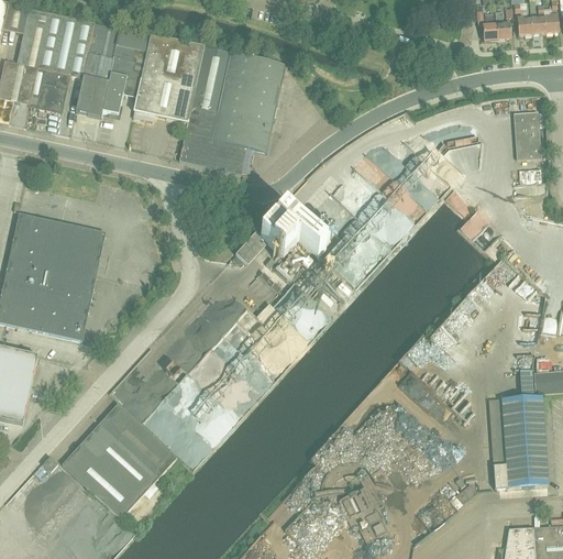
[(23,32),(29,7),(9,2),(3,28),(23,32)]
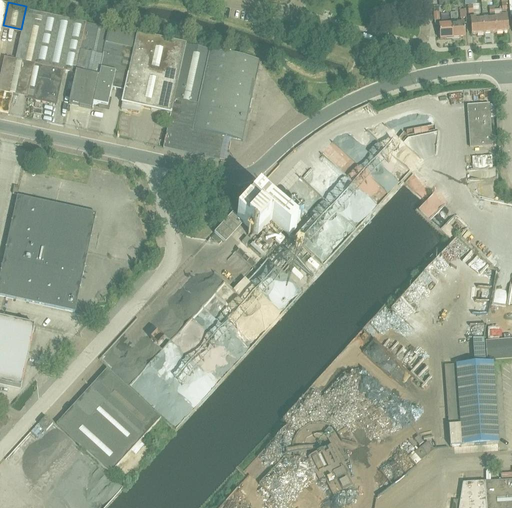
[(75,69),(86,19),(26,6),(21,29),(36,32),(30,60),(34,60),(29,86),(31,86),(29,95),(32,96),(56,101),(63,67),(75,69)]
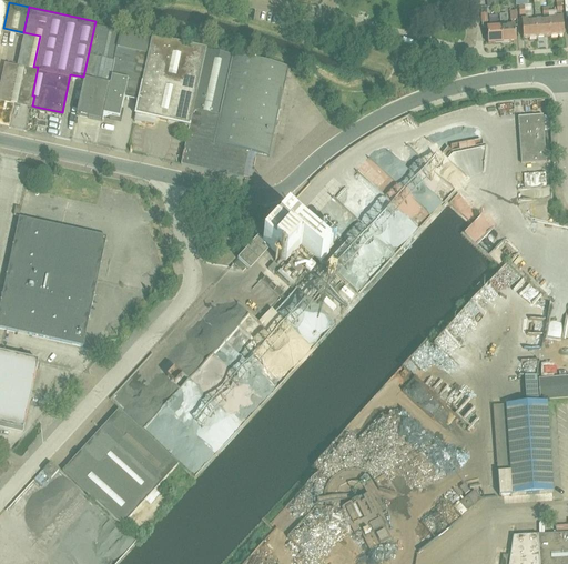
[(514,21),(507,22),(506,10),(499,10),(500,22),(501,39),(516,38),(514,21)]
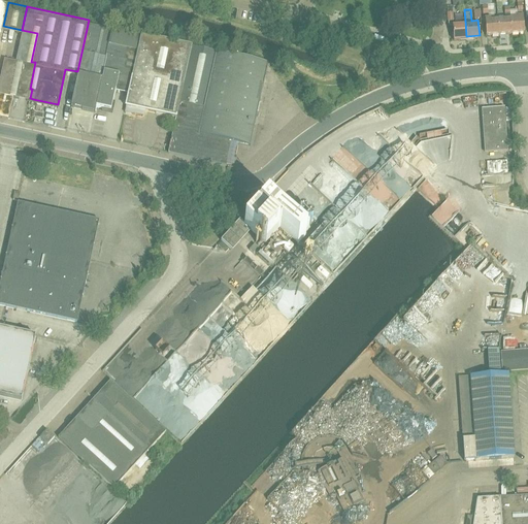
[(509,14),(510,30),(524,29),(523,11),(517,12),(517,14),(509,14)]
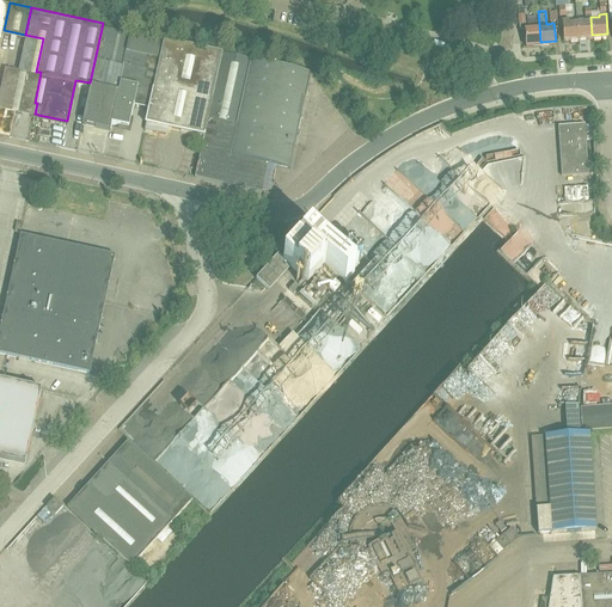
[(577,36),(576,18),(568,19),(568,17),(562,17),(563,37),(577,36)]
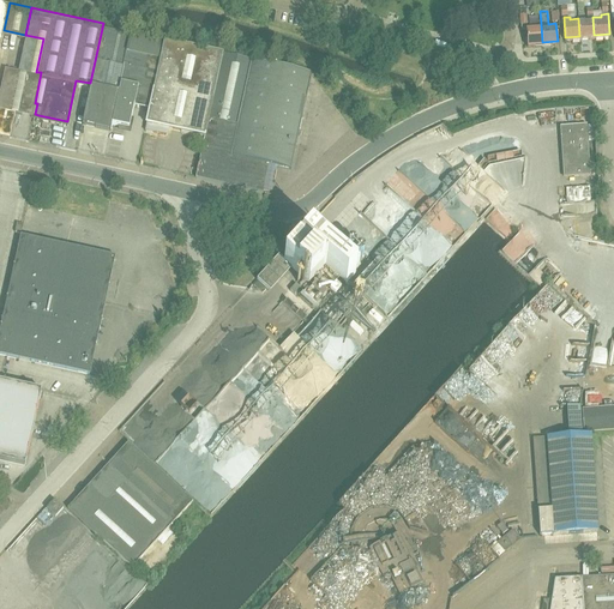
[(579,36),(594,35),(593,17),(578,18),(579,36)]
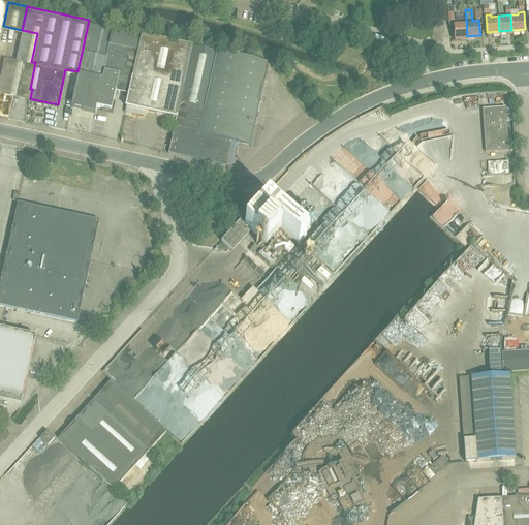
[(95,109),(96,103),(113,26),(89,20),(78,71),(71,103),(95,109)]
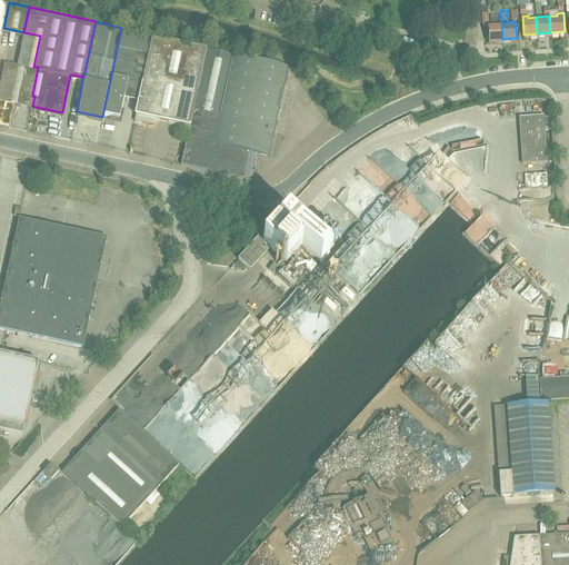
[(488,40),(502,39),(501,22),(487,23),(488,40)]
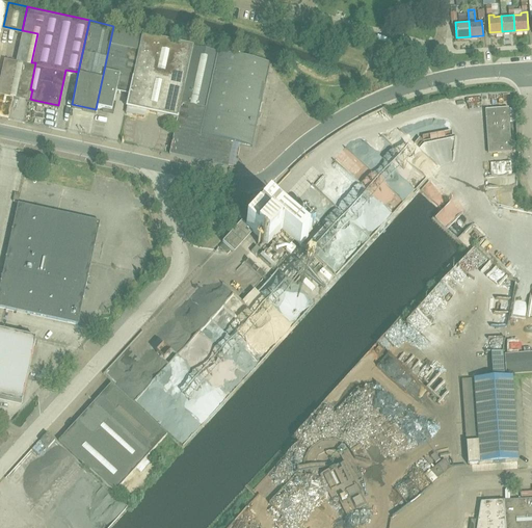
[(129,91),(142,32),(113,26),(97,104),(112,107),(116,88),(129,91)]
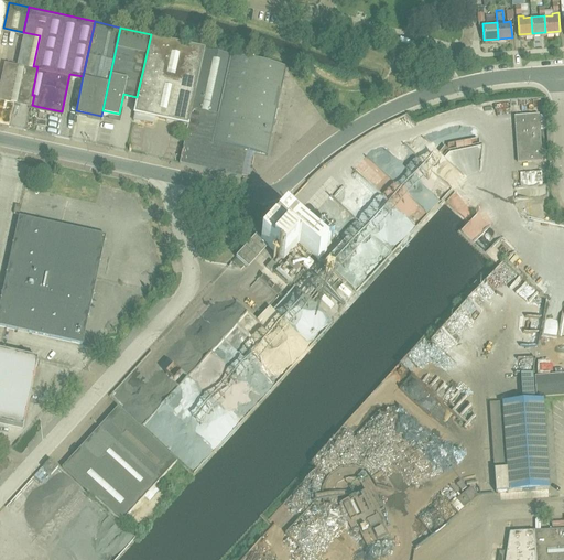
[(187,122),(205,45),(151,34),(137,97),(134,110),(133,117),(152,121),(153,115),(187,122)]
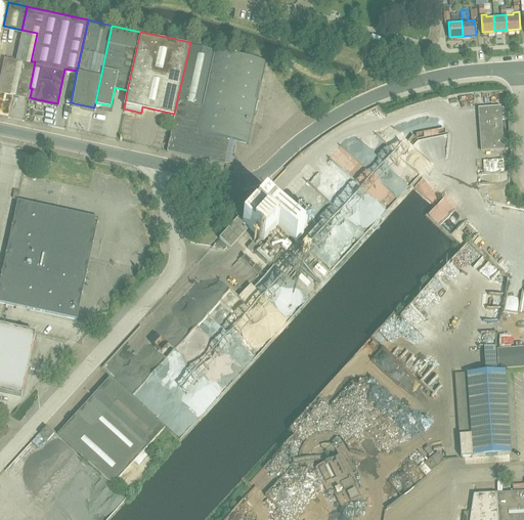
[(229,136),(236,138),(248,140),(266,58),(190,42),(174,114),(167,148),(224,161),(229,136)]
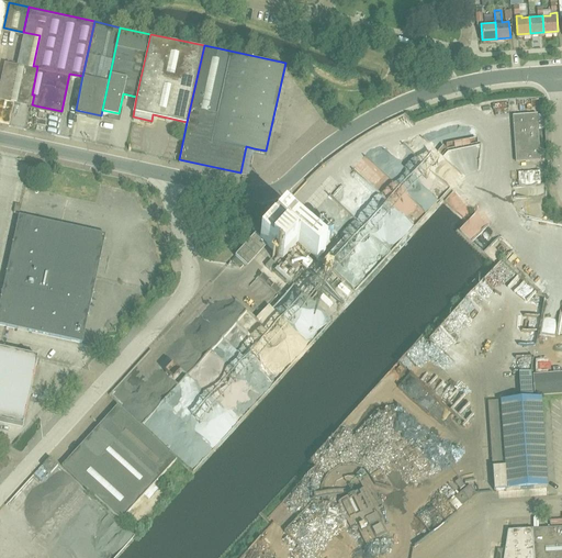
[(17,62),(17,63),(4,60),(0,82),(0,120),(8,122),(13,99),(29,102),(29,103),(32,104),(34,95),(32,95),(37,66),(33,66),(17,62)]
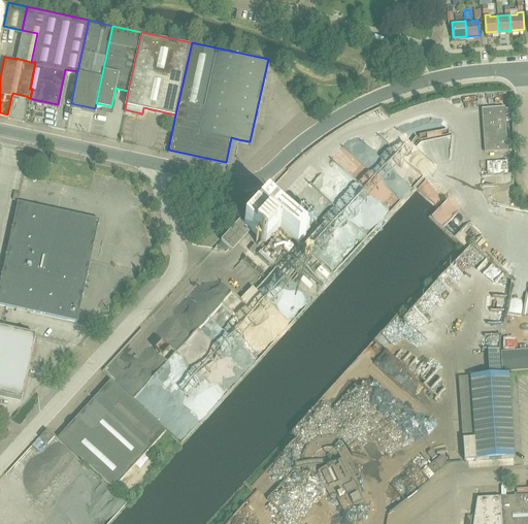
[(504,104),(483,106),(486,148),(506,146),(504,104)]
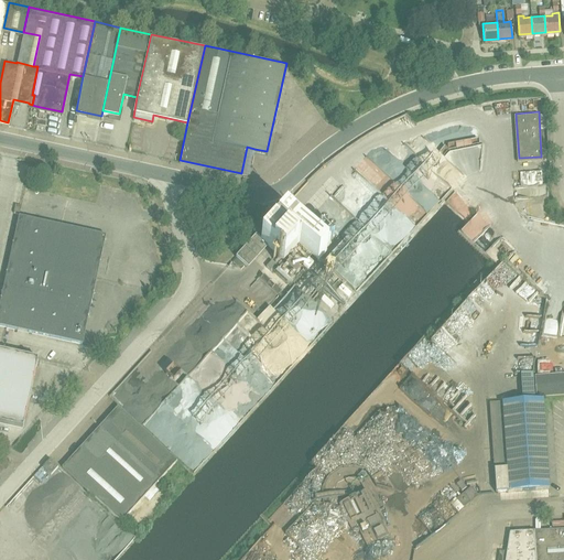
[(282,215),(278,211),(237,255),(249,266),(256,257),(258,259),(285,284),(313,256),(318,260),(327,250),(294,219),(285,212),(282,215)]
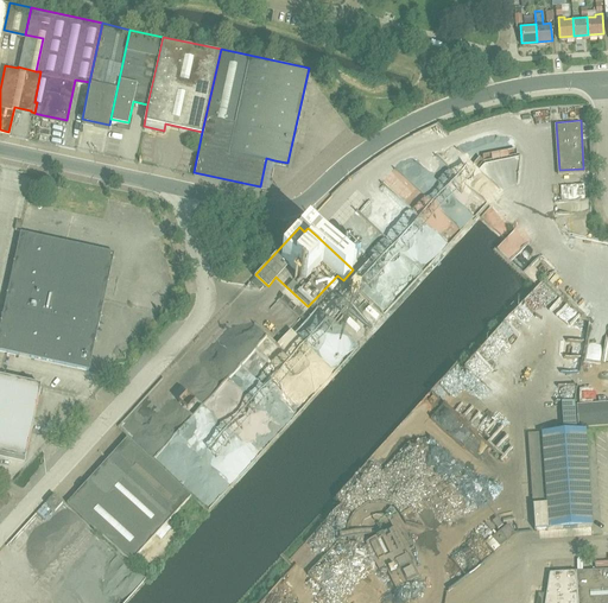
[(20,229),(0,323),(0,347),(88,367),(114,251),(20,229)]
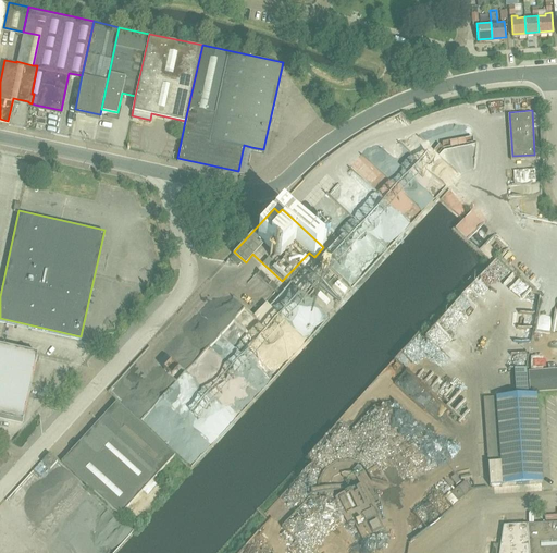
[(0,414),(22,419),(37,351),(0,342),(0,414)]
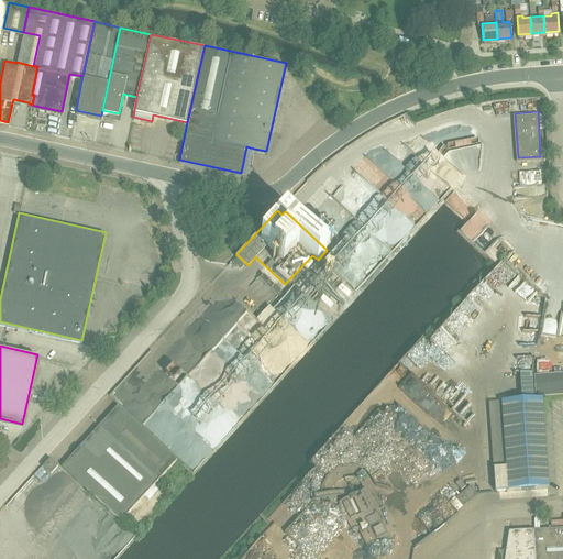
[(562,369),(533,371),(536,393),(562,391),(562,369)]
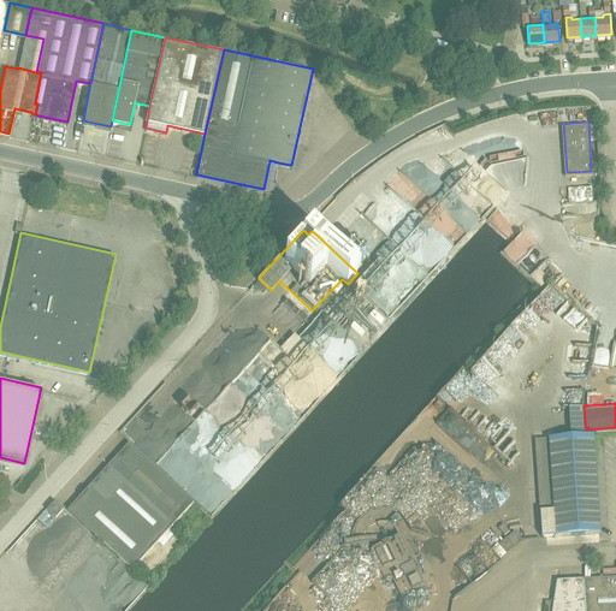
[(542,533),(599,529),(592,432),(534,435),(542,533)]
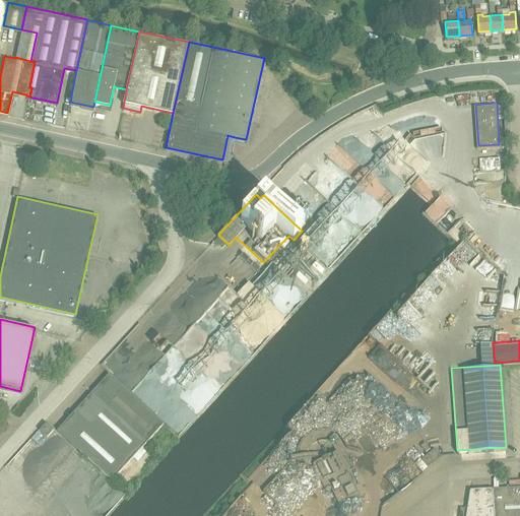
[(91,390),(146,440),(164,422),(109,371),(91,390)]
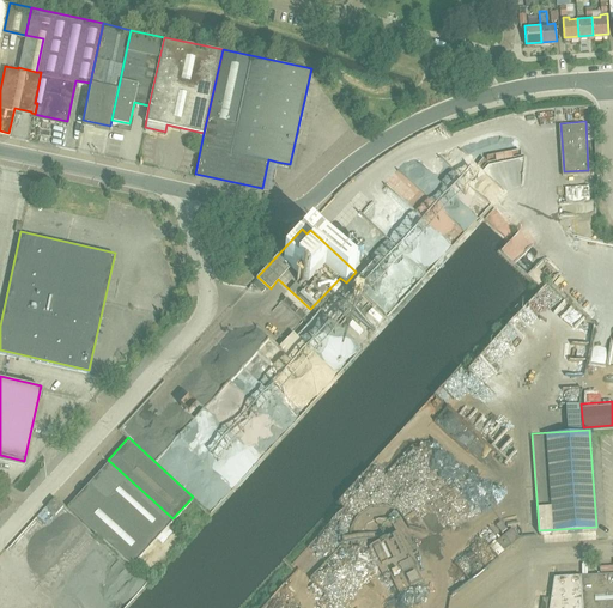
[(152,541),(173,518),(108,460),(87,481),(152,541)]
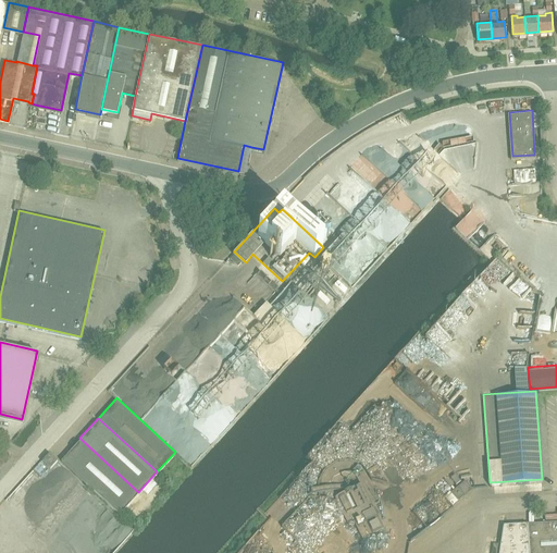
[(120,512),(138,492),(79,438),(61,458),(120,512)]
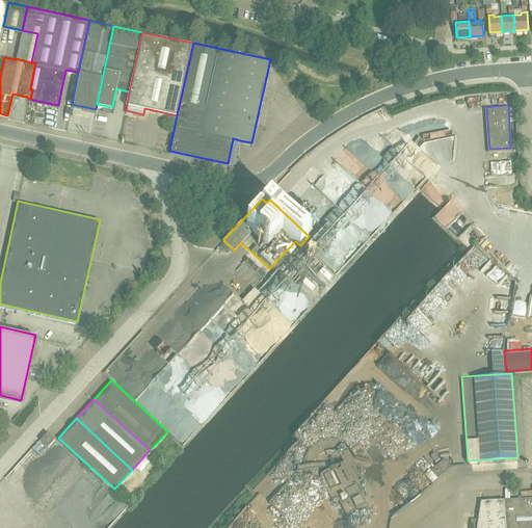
[(437,474),(450,465),(444,456),(431,467),(437,474)]
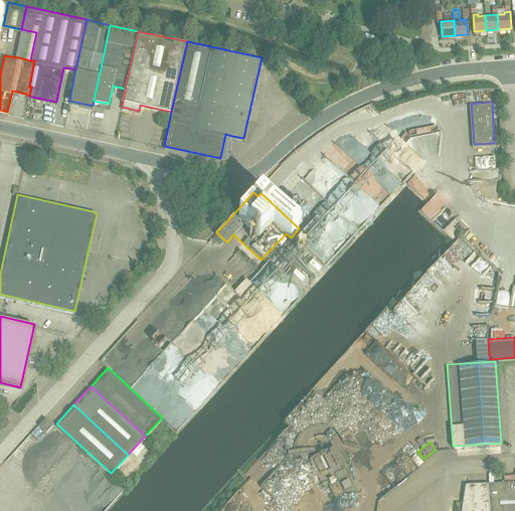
[(460,510),(514,510),(514,478),(487,481),(477,481),(465,482),(460,510)]
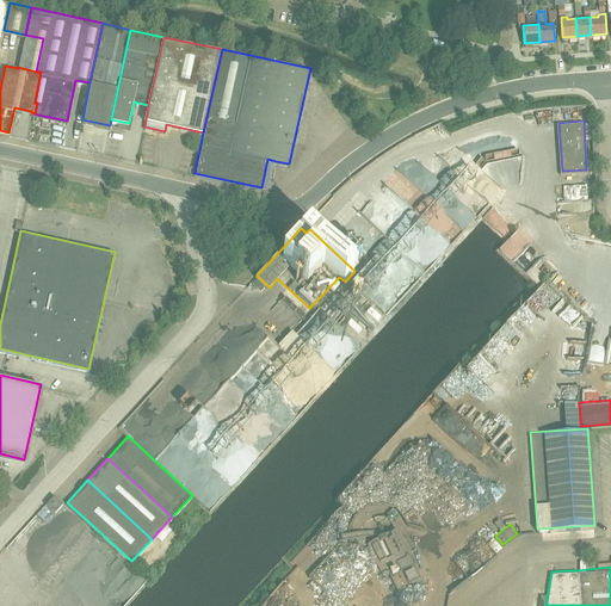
[(545,605),(548,593),(541,592),(538,605),(545,605)]
